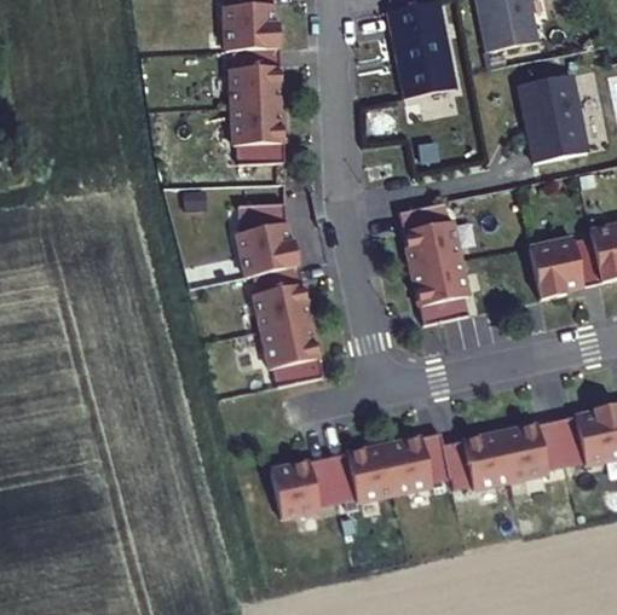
[(228,0),(229,5),(225,5),(228,50),(235,50),(235,68),(231,68),(234,106),(235,145),(238,145),(240,161),(286,149),(283,104),(281,47),(280,22),(276,22),(275,0),(228,0)]
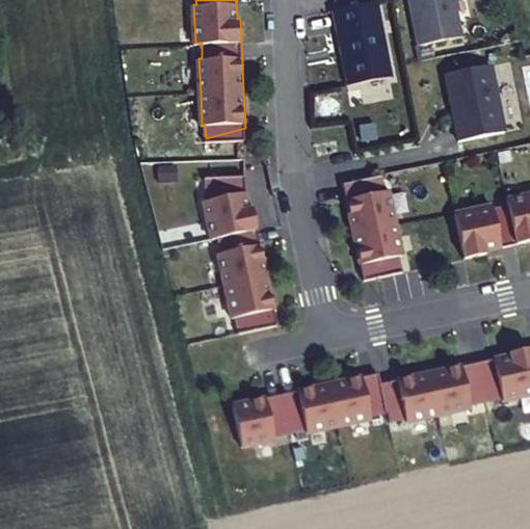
[(366,0),(333,6),(348,82),(393,73),(377,0),(366,0)]
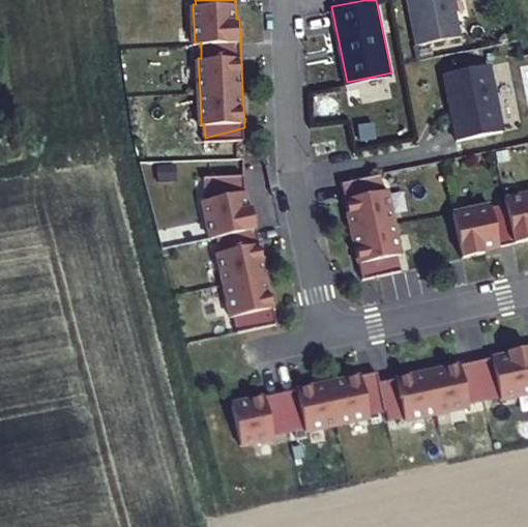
[(409,0),(417,42),(462,33),(456,0),(409,0)]
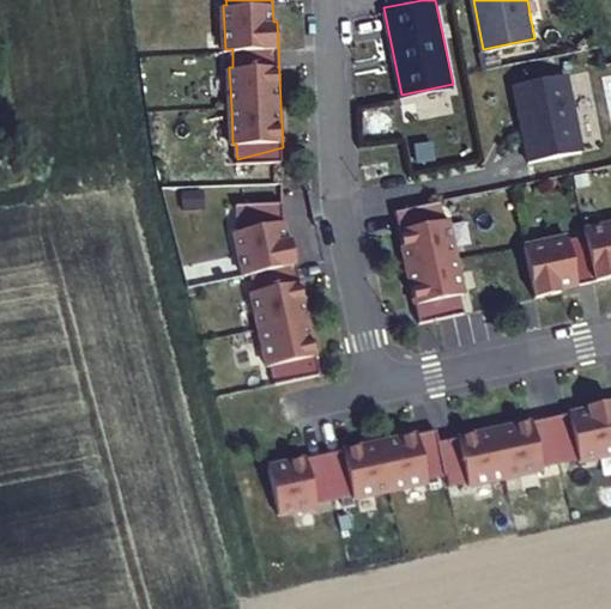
[(568,71),(514,81),(520,113),(524,113),(525,120),(522,123),(531,159),(584,147),(568,71)]
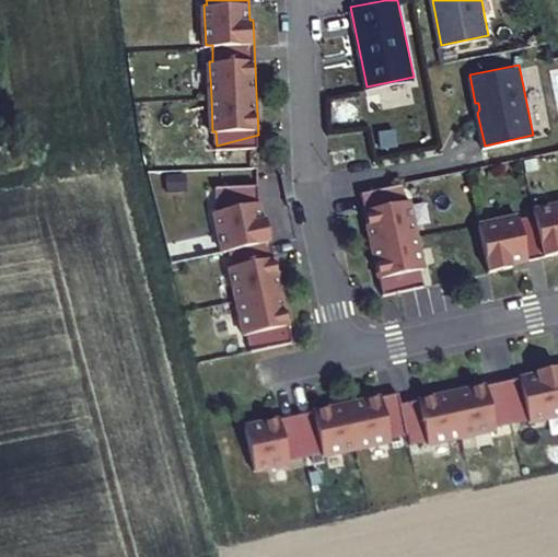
[(258,146),(258,135),(217,146),(217,149),(258,146)]
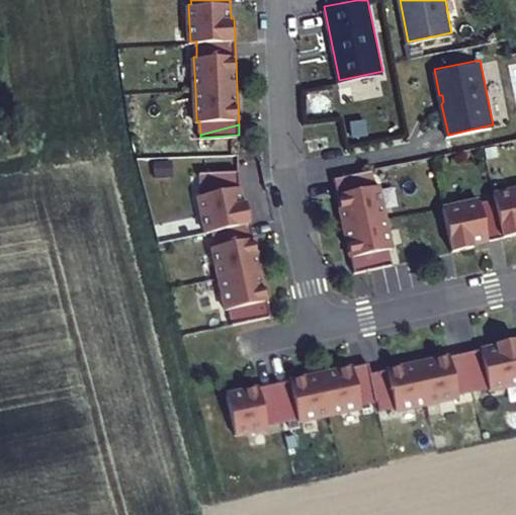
[(335,177),(345,224),(355,271),(394,263),(390,247),(393,246),(387,215),(379,184),(376,184),(372,168),(335,177)]
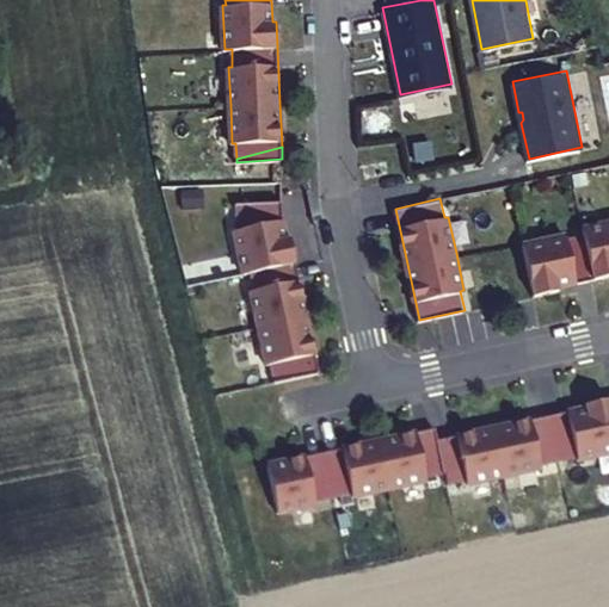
[(283,220),(282,199),(237,202),(238,229),(235,229),(245,273),(252,271),(256,289),(252,290),(259,327),(268,363),(271,363),(275,382),(320,372),(308,316),(296,261),(291,237),(288,237),(283,220)]
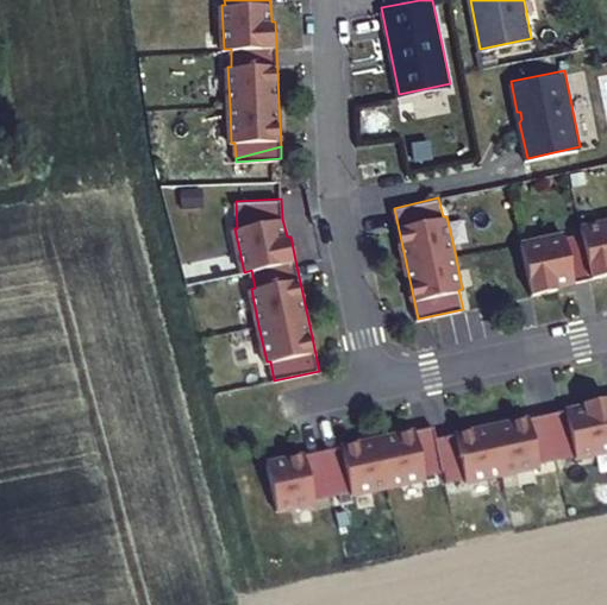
[(565,235),(565,233),(533,240),(549,290),(557,288),(557,285),(593,277),(606,273),(606,219),(582,225),(583,233),(565,235)]
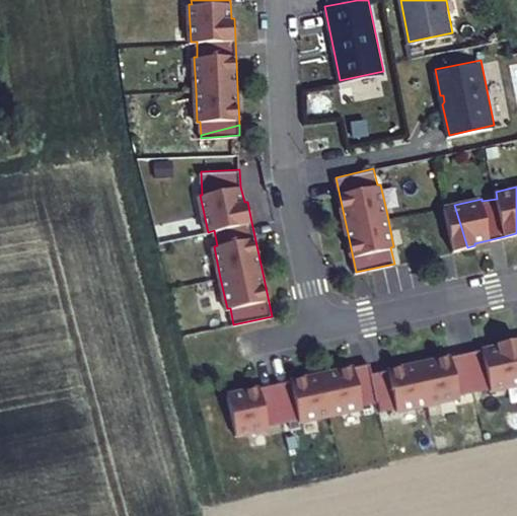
[(498,345),(497,345),(510,385),(516,383),(516,337),(497,342),(498,345)]
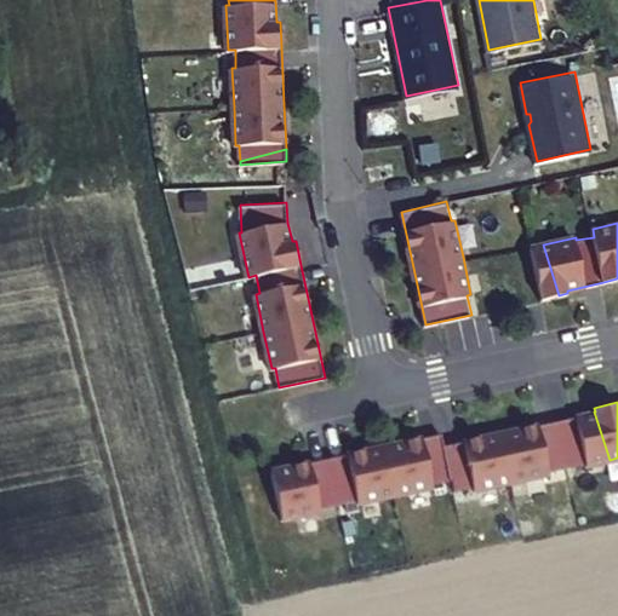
[(610,460),(594,412),(445,445),(442,433),(272,470),(282,519),(321,511),(320,507),(339,502),(358,499),(359,502),(396,494),(434,487),(433,483),(452,478),(455,490),(474,487),(475,489),(513,482),(550,473),(549,470),(567,465),(587,461),(587,465),(610,460)]
